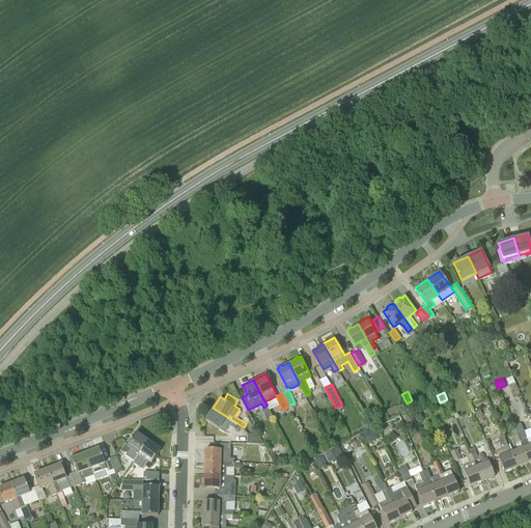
[(234,427),(238,423),(213,408),(205,418),(224,431),(228,423),(234,427)]
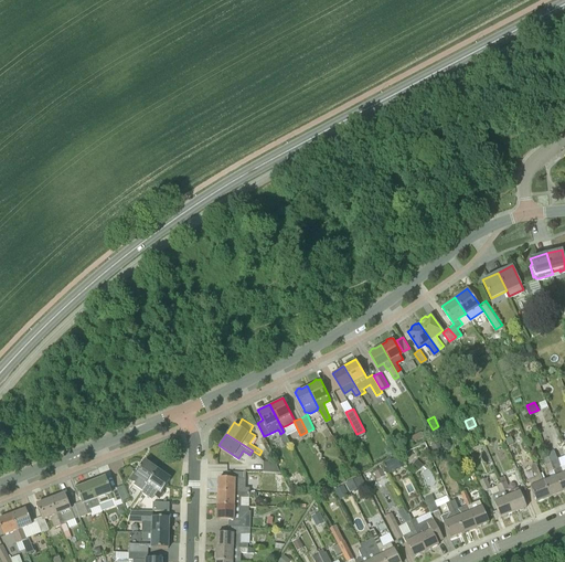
[(443,448),(439,439),(432,444),(435,452),(443,448)]
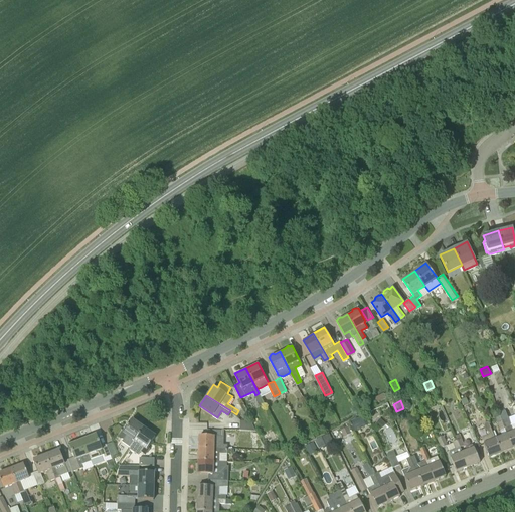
[(507,434),(513,446),(514,445),(514,421),(511,423),(508,416),(506,417),(503,409),(498,411),(499,414),(504,427),(507,432),(507,434)]
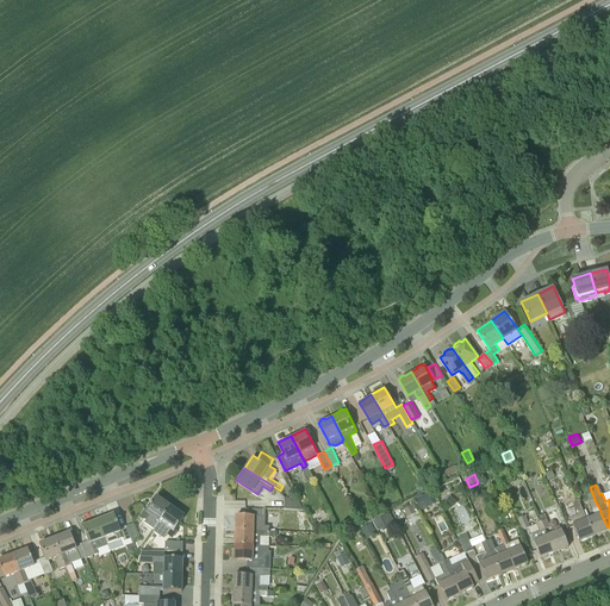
[(433,498),(434,501),(437,499),(433,491),(427,494),(429,500),(433,498)]
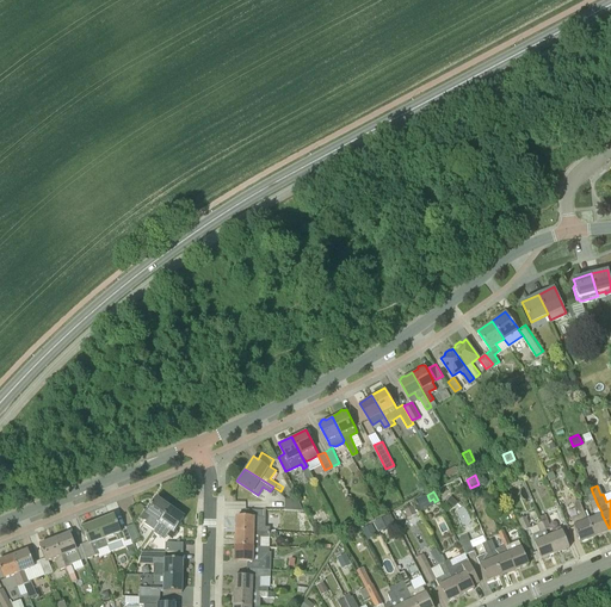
[(598,506),(592,491),(587,493),(593,508),(598,506)]
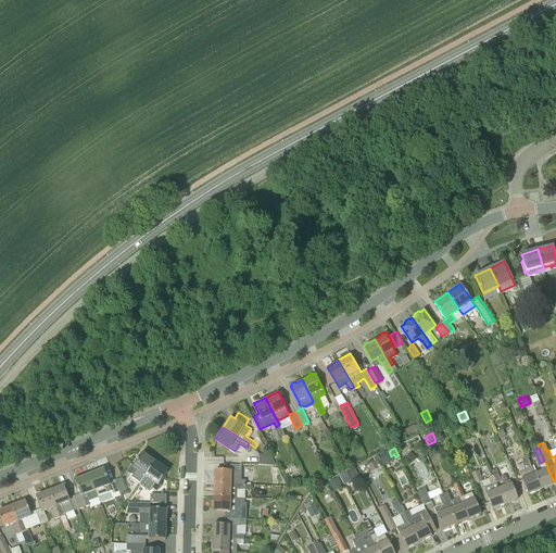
[(416,455),(411,450),(405,455),(411,462),(416,455)]
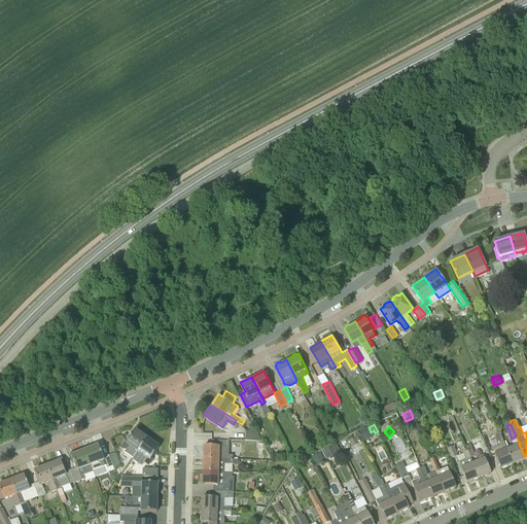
[(134,454),(146,437),(134,427),(128,438),(127,437),(120,445),(126,448),(124,450),(133,456),(134,454)]
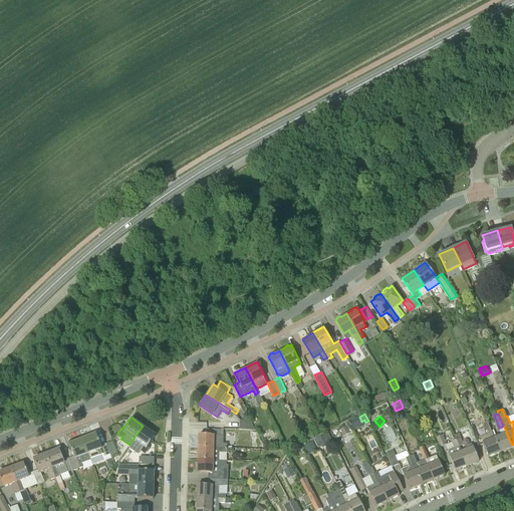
[(350,422),(353,429),(363,424),(359,417),(350,422)]
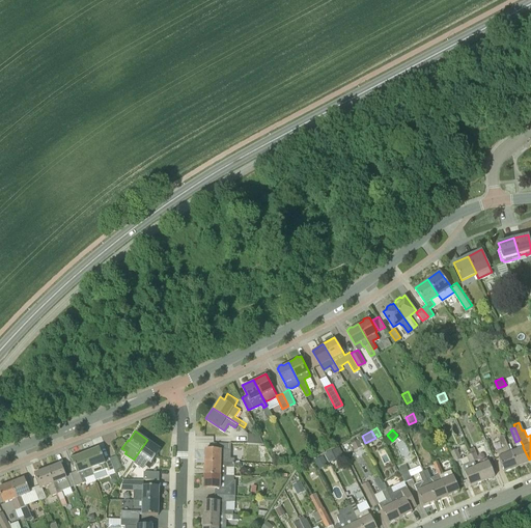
[(263,443),(259,433),(247,433),(247,442),(263,443)]
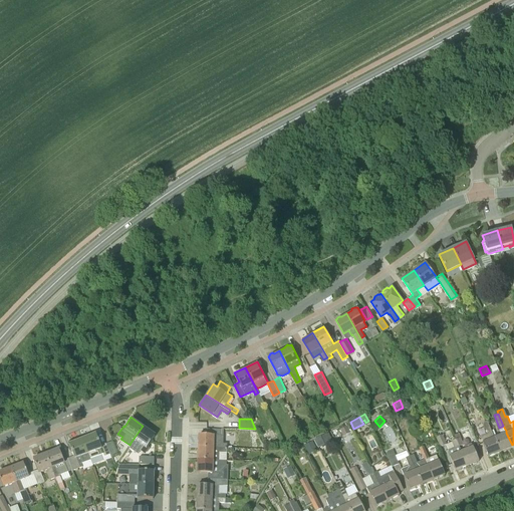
[(500,450),(494,436),(487,419),(483,421),(487,432),(481,435),(483,440),(482,441),(488,455),(500,450)]
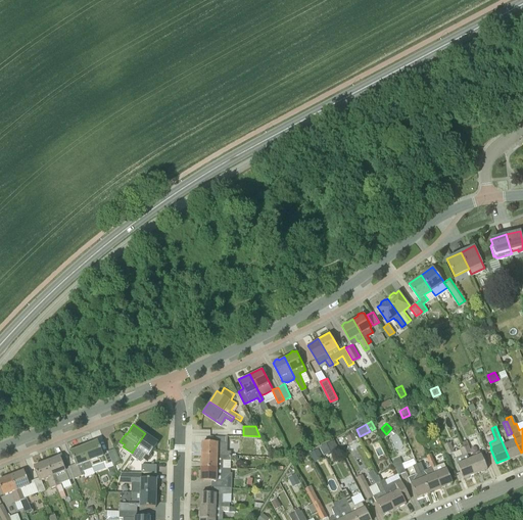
[(317,438),(315,431),(304,435),(307,442),(317,438)]
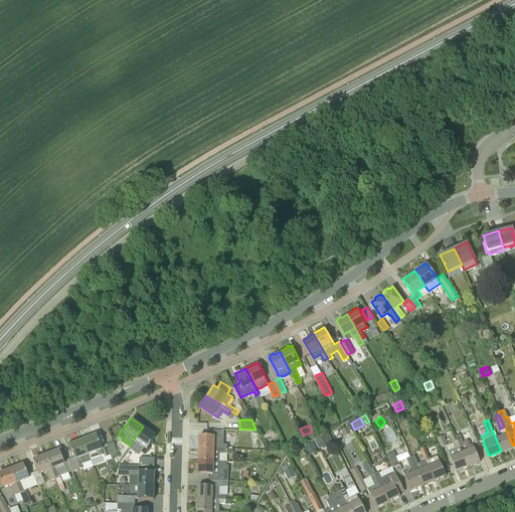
[(350,431),(347,424),(341,428),(344,435),(350,431)]
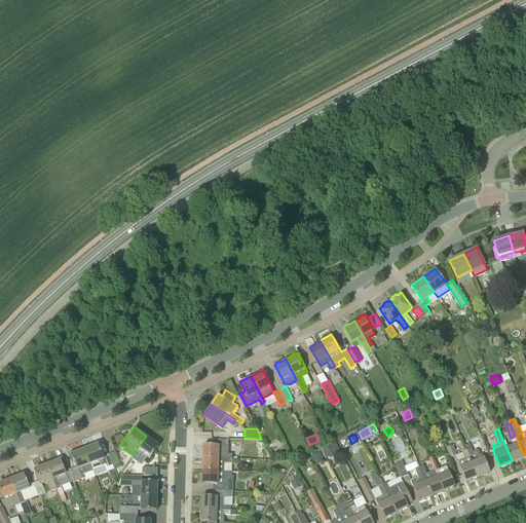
[(146,436),(134,453),(148,462),(152,455),(151,454),(158,444),(146,436)]
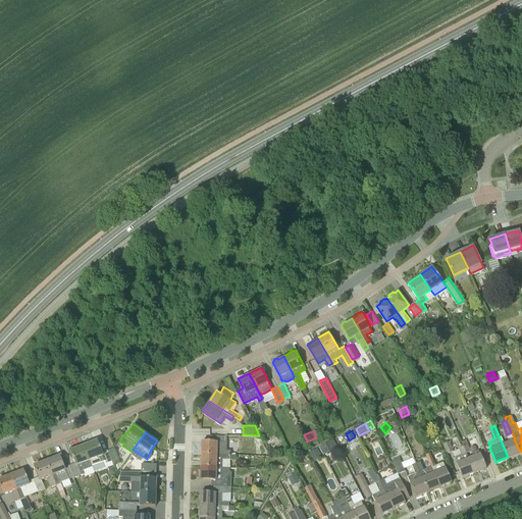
[(229,454),(232,453),(233,453),(233,450),(230,450),(230,449),(226,449),(226,433),(209,433),(209,439),(202,439),(201,453),(229,454)]
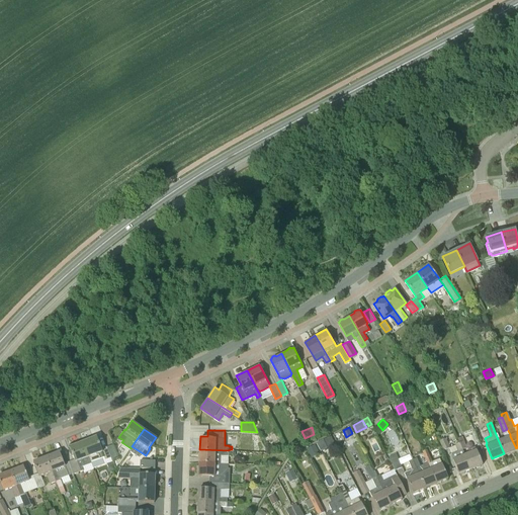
[(510,436),(510,434),(505,436),(498,439),(504,453),(516,448),(510,436)]
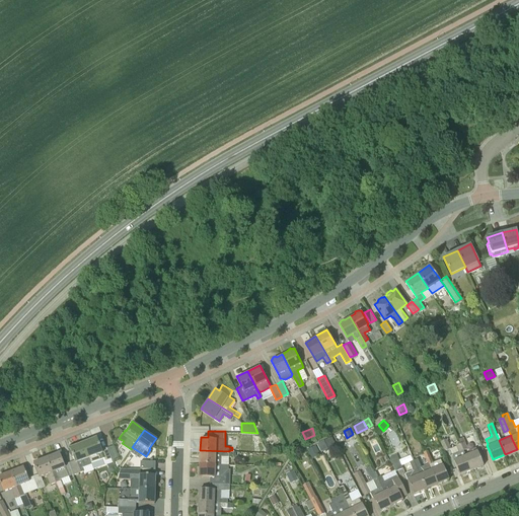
[(112,455),(107,445),(101,448),(97,436),(83,441),(89,456),(90,460),(104,455),(105,458),(112,455)]
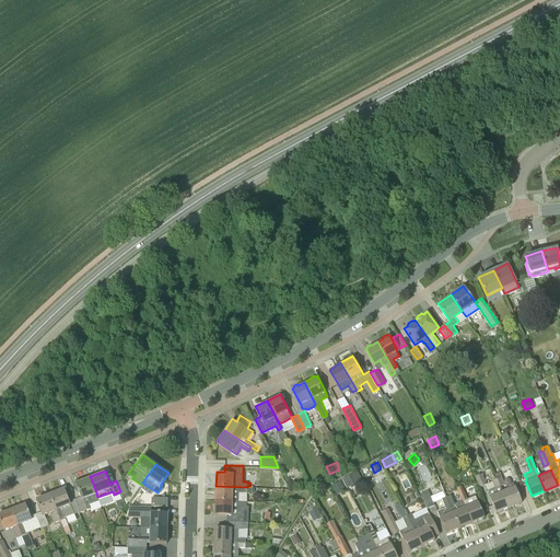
[(358,480),(354,475),(353,472),(341,477),(346,486),(350,484),(358,480)]
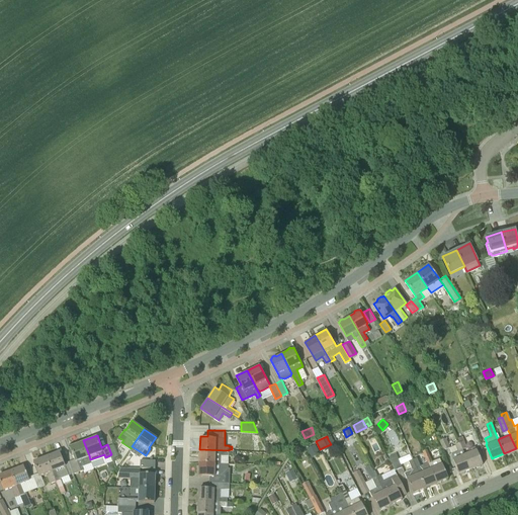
[(443,448),(450,445),(446,436),(439,439),(443,448)]
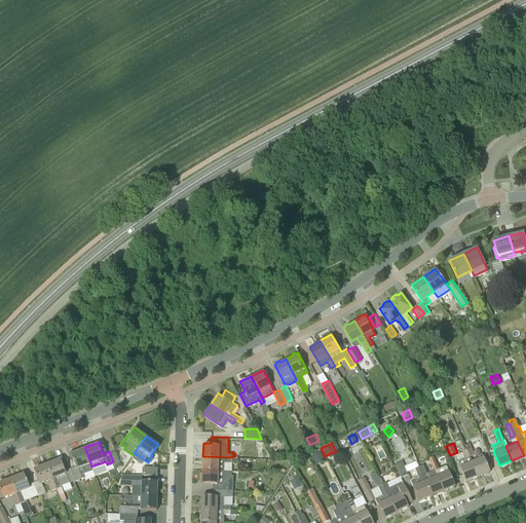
[(91,467),(90,462),(84,447),(71,453),(75,464),(69,468),(74,480),(85,475),(83,472),(92,469),(91,467)]
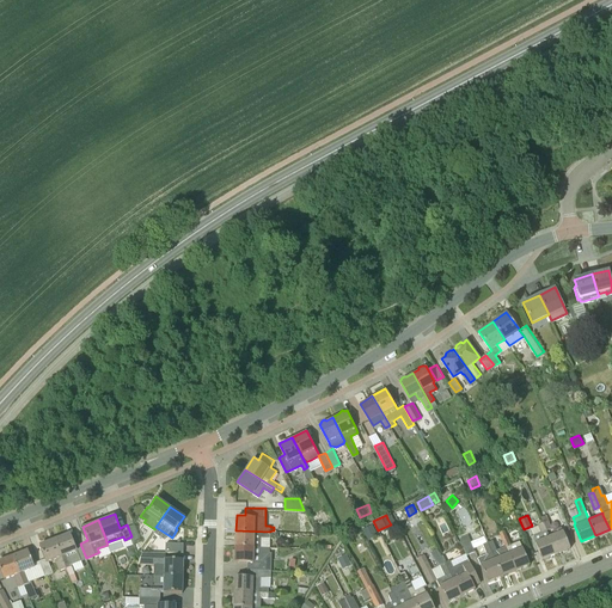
[(545,529),(546,528),(543,521),(538,523),(540,530),(532,534),(536,540),(534,541),(542,558),(544,557),(546,558),(549,557),(550,554),(556,552),(549,535),(545,529)]
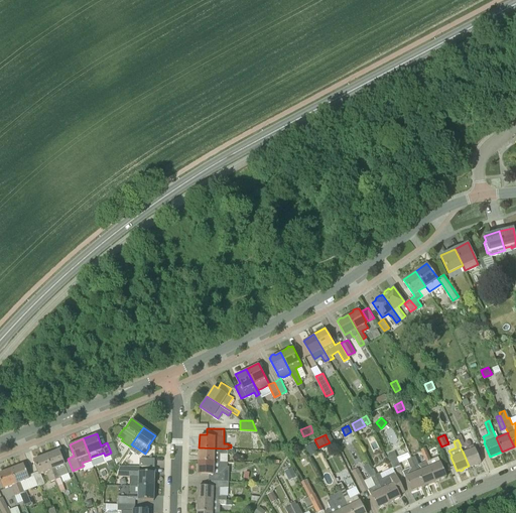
[(111,453),(112,457),(118,455),(112,440),(107,442),(111,453)]
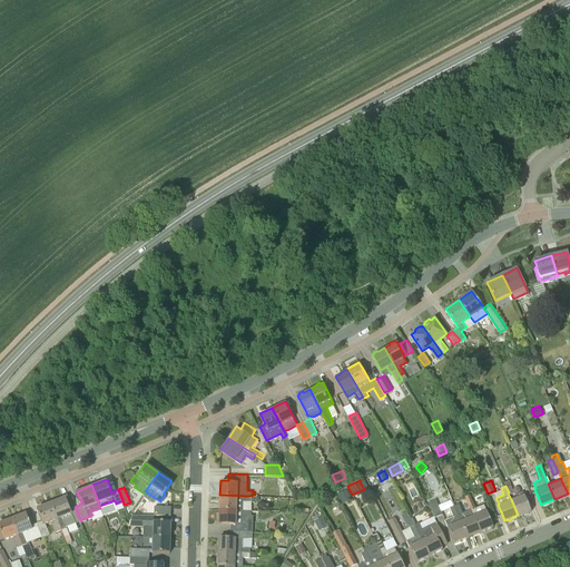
[(337,491),(342,499),(350,495),(346,487),(337,491)]
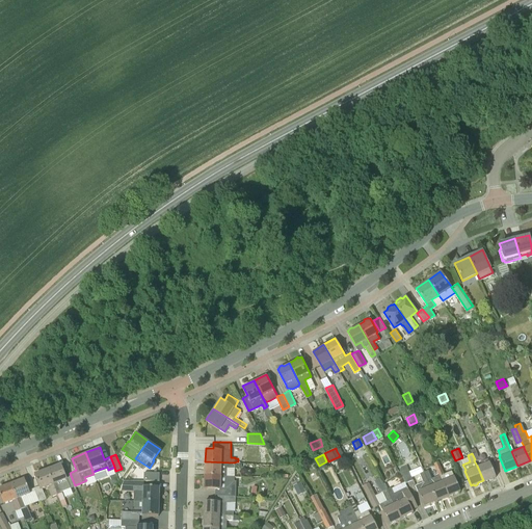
[(477,466),(483,480),(488,478),(490,478),(493,477),(494,476),(496,475),(487,456),(480,459),(481,464),(477,466)]
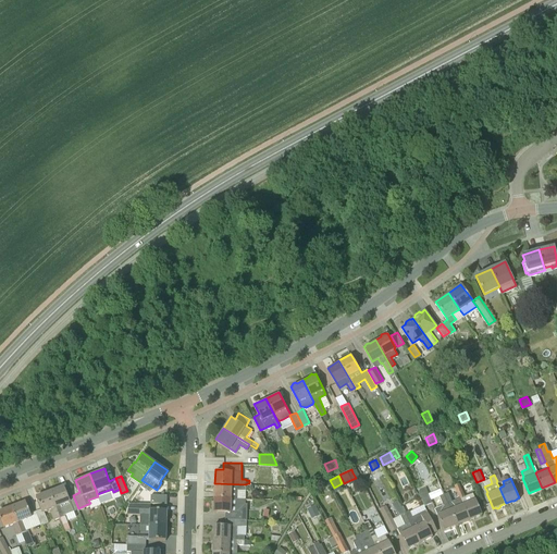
[(468,515),(469,518),(482,513),(472,491),(465,494),(459,482),(454,483),(459,496),(468,515)]
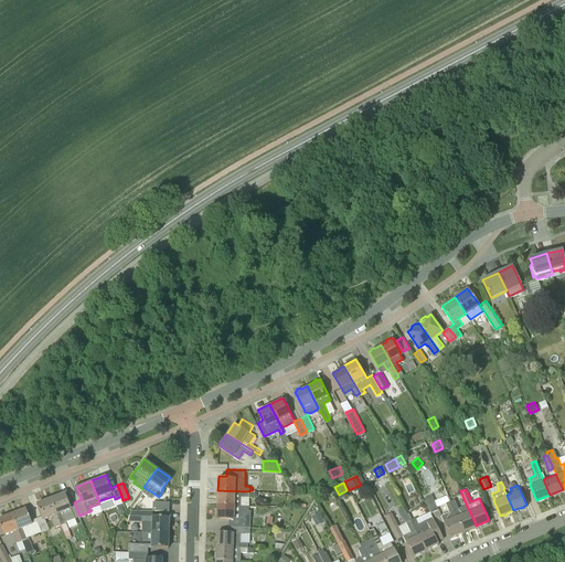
[(252,496),(252,490),(248,491),(217,490),(217,502),(241,504),(241,495),(252,496)]
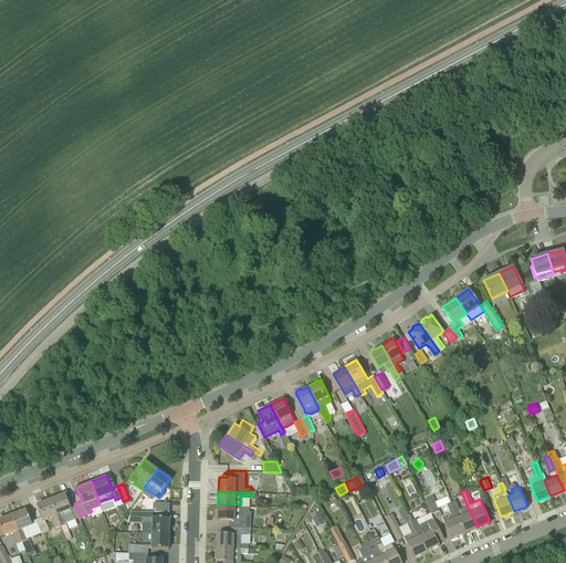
[(51,498),(61,524),(64,531),(66,538),(71,537),(69,530),(66,522),(67,521),(66,520),(74,518),(71,508),(64,492),(51,498)]
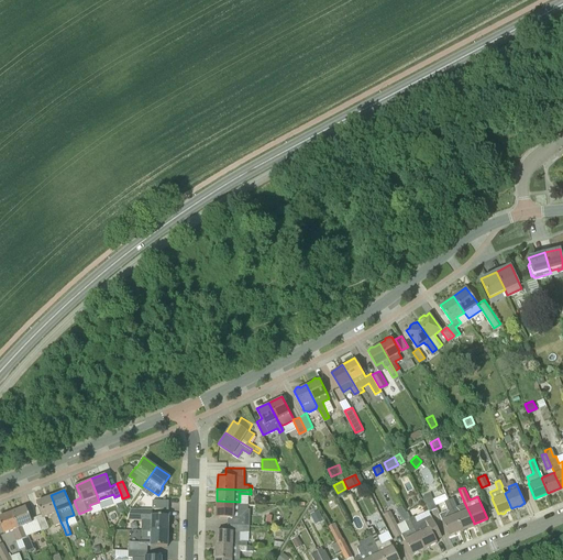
[(429,509),(437,506),(431,494),(430,491),(426,493),(428,496),(423,497),(429,509)]
